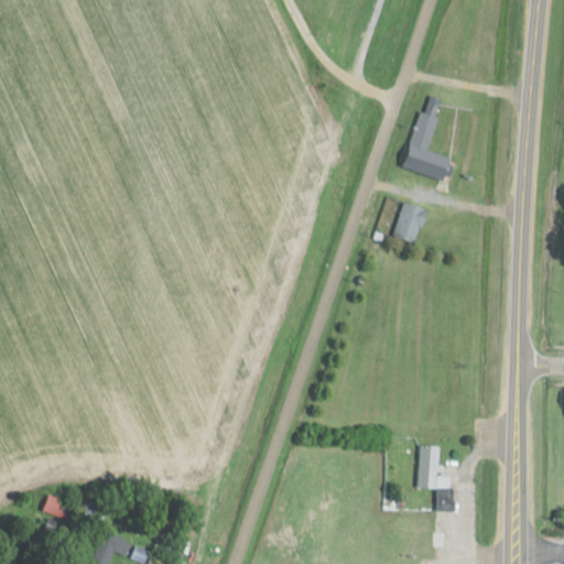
[(404,167),(446,180),(453,155),(429,148),(443,98),(426,94),(404,167)]
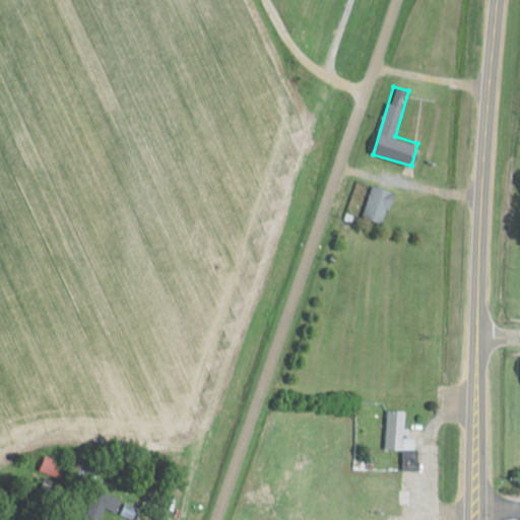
[(362,217),(384,224),(394,192),(373,185),(362,217)]
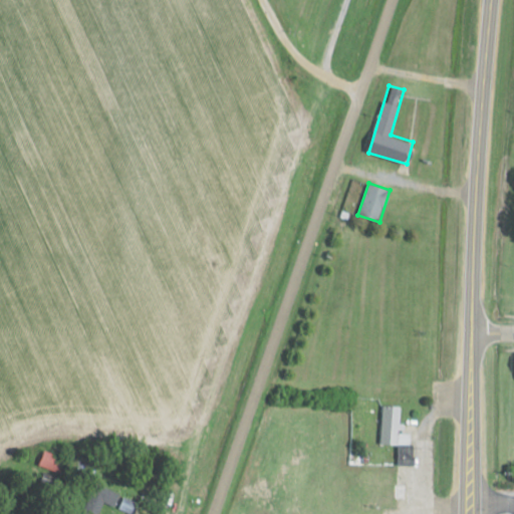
[(401,406),(382,406),(381,444),(400,444),(401,406)]
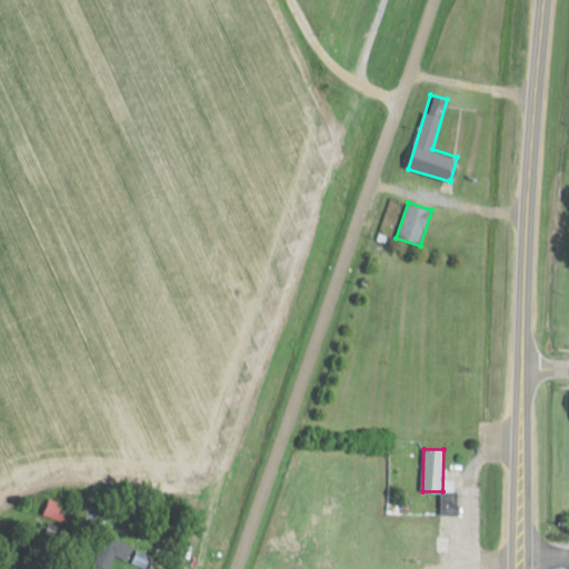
[(42,513),(67,525),(75,508),(50,497),(42,513)]
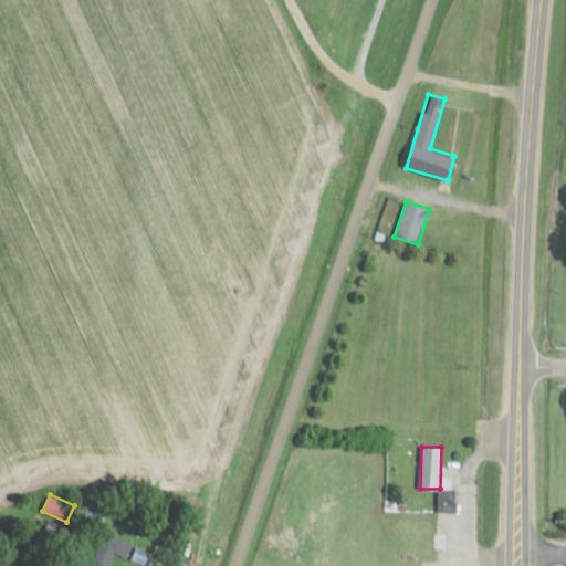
[(147,565),(153,555),(137,548),(132,559),(145,565),(147,565)]
